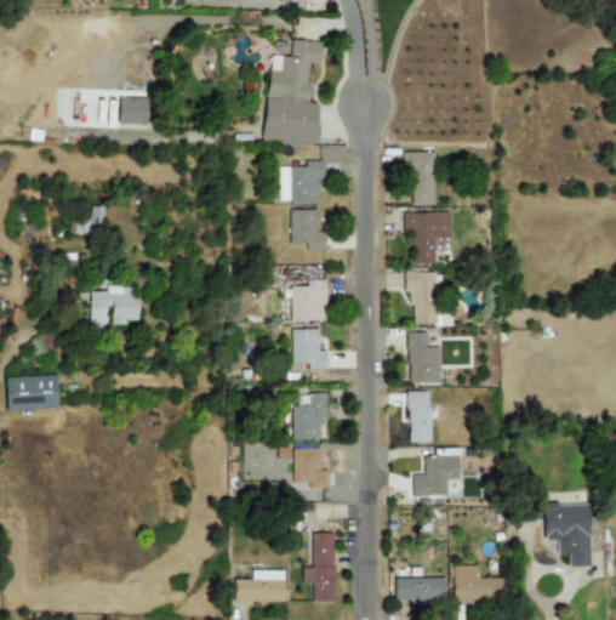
[(264,140),(317,143),(320,103),(309,102),(312,62),(320,62),(323,41),(292,39),(291,57),(271,55),(264,140)]
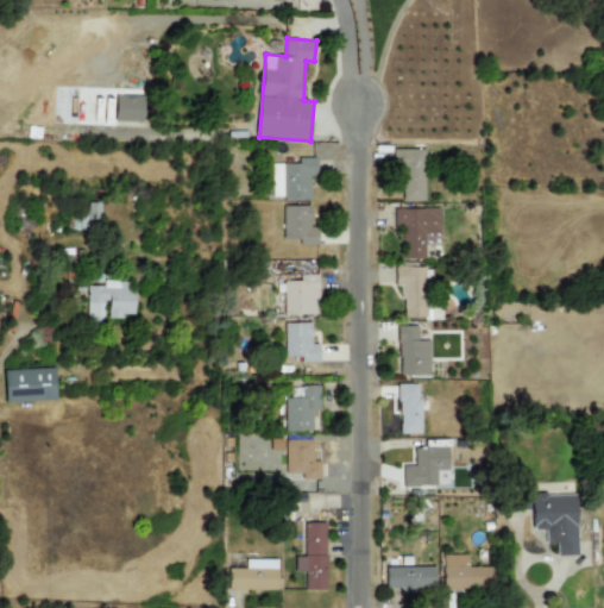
[(146,95),(118,95),(118,120),(145,121),(146,95)]
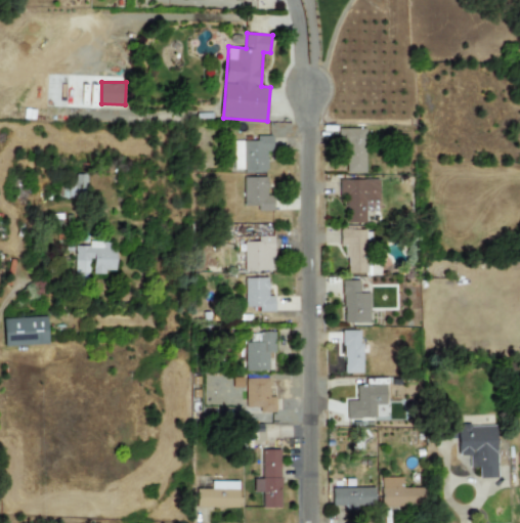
[(367,172),(367,127),(345,128),(346,172),(367,172)]
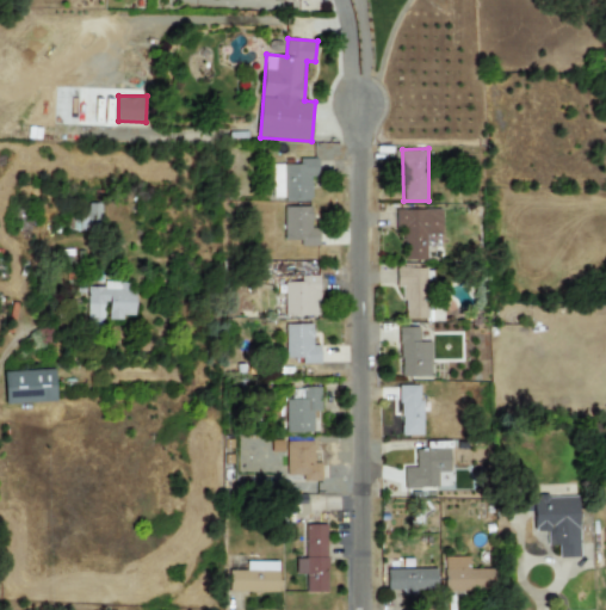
[(321,158),(301,156),(301,162),(288,162),(288,198),(314,199),(314,176),(320,176),(321,158)]
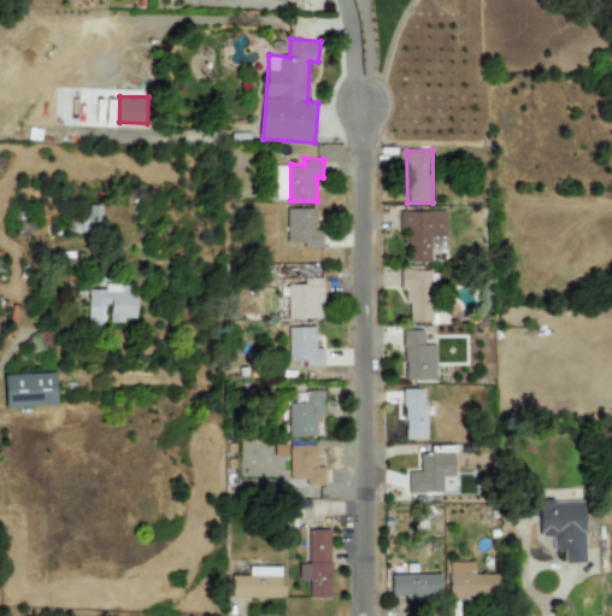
[(278,165),(280,198),(289,198),(289,165),(278,165)]
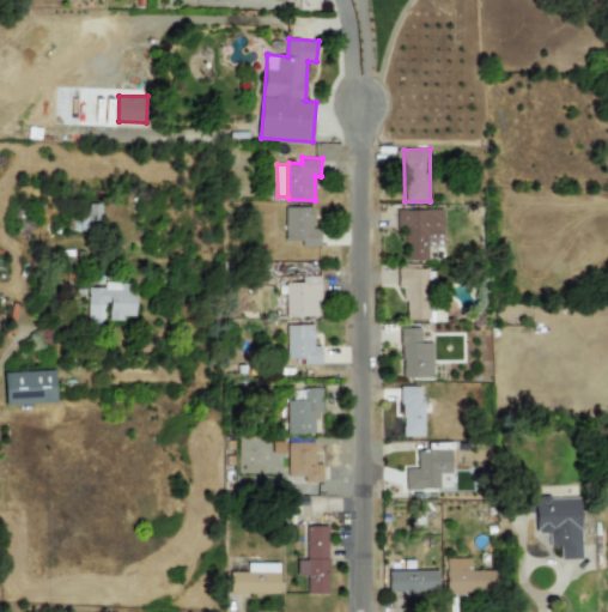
[(104,204),(91,203),(90,229),(103,229),(104,204)]
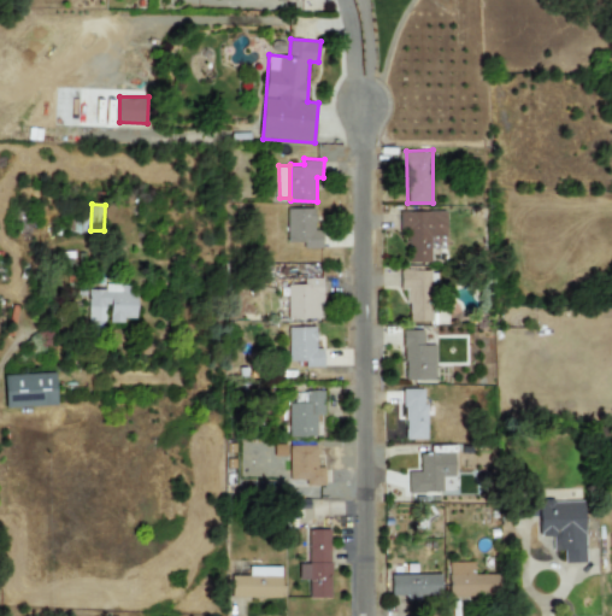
[(324,229),(317,230),(316,207),(290,209),(290,242),(305,241),(305,248),(324,247),(324,229)]
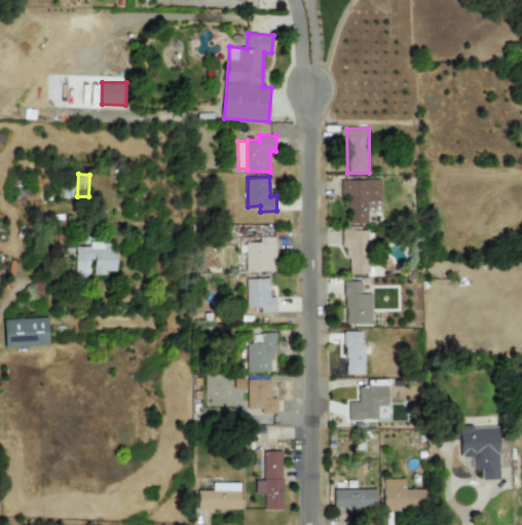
[(382,201),(382,179),(343,180),(343,196),(350,196),(350,223),(370,223),(369,201),(382,201)]
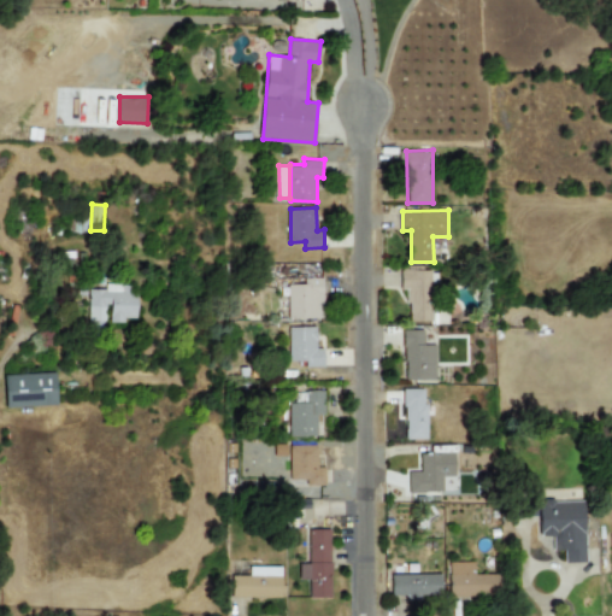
[(411,321),(433,321),(434,270),(404,270),(402,289),(412,289),(411,321)]
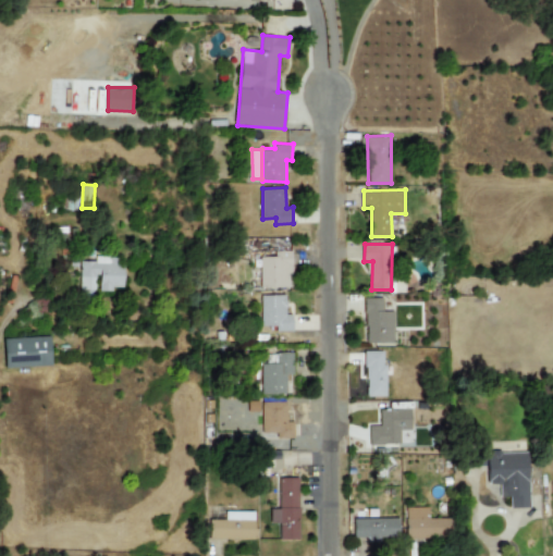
[(262,257),(263,287),(295,286),(294,250),(277,250),(277,256),(262,257)]
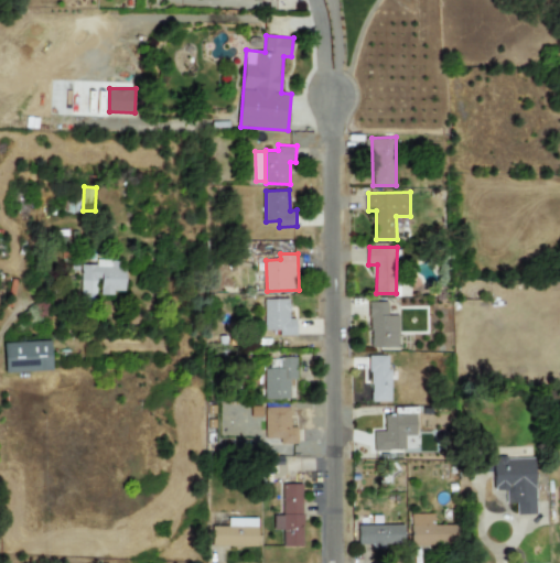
[(84,263),(83,295),(100,296),(100,294),(117,294),(117,290),(126,290),(127,260),(98,259),(98,264),(84,263)]
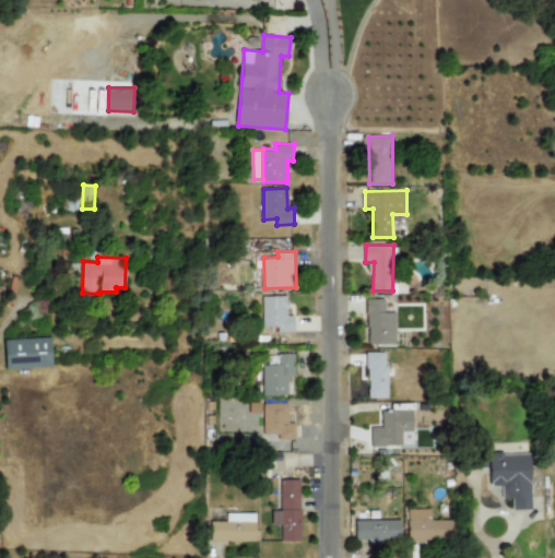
[(263,296),(264,327),(280,327),(280,332),(296,332),(295,315),(288,316),(288,295),(263,296)]
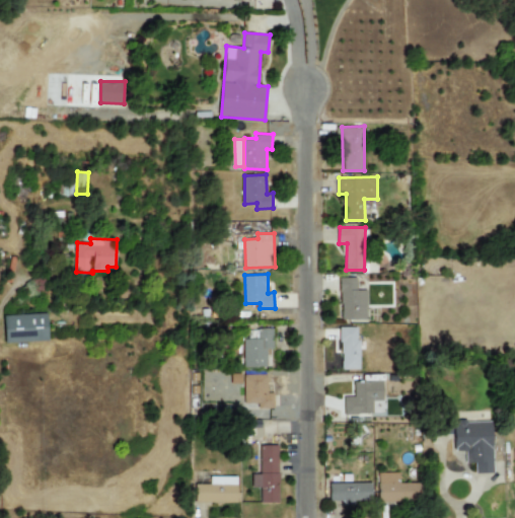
[(358,277),(342,277),(343,319),(369,318),(368,289),(359,289),(358,277)]
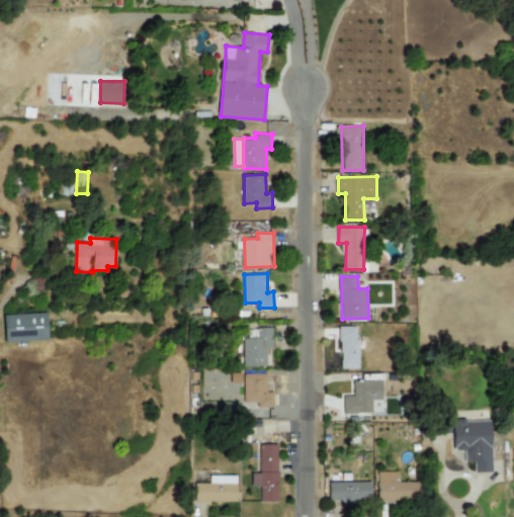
[(6,341),(50,340),(49,313),(5,314),(6,341)]
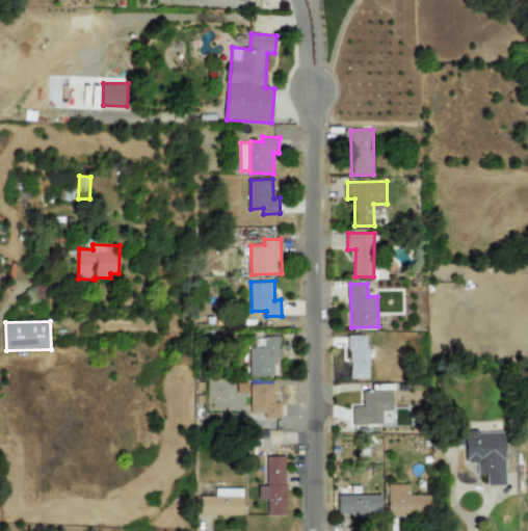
[(370,377),(369,335),(350,335),(351,378),(370,377)]
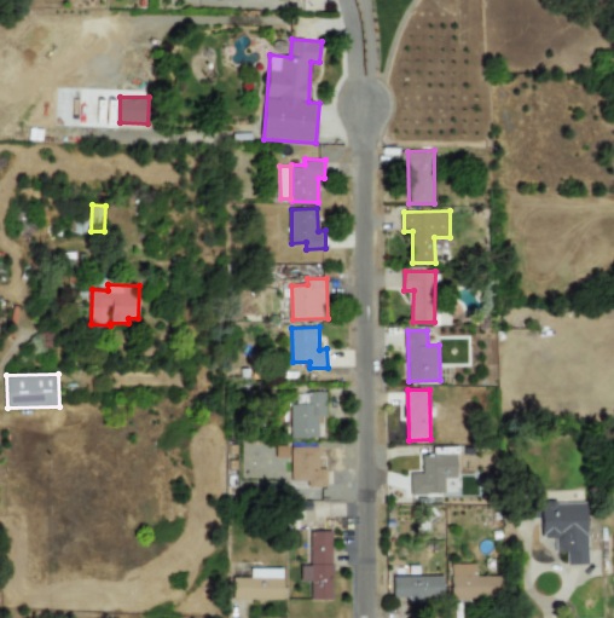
[(320,438),(320,415),(328,415),(328,393),(295,392),(294,437),(320,438)]
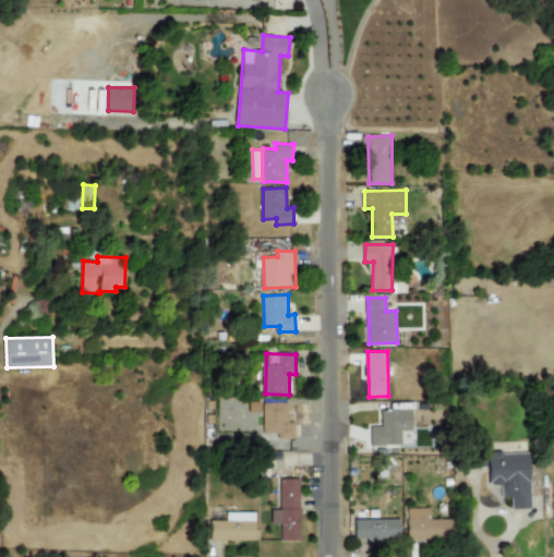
[(289,402),(265,402),(265,434),(279,433),(279,438),(297,438),(296,422),(289,422),(289,402)]
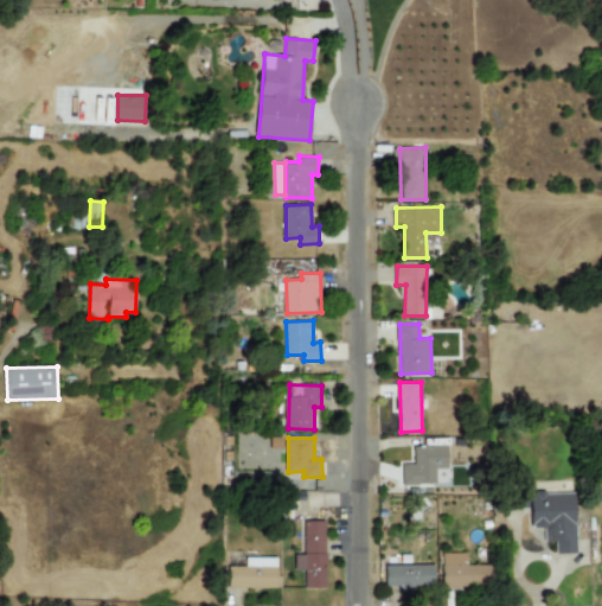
[(449,445),(416,446),(416,463),(404,464),(404,484),(439,484),(439,469),(449,467),(449,445)]
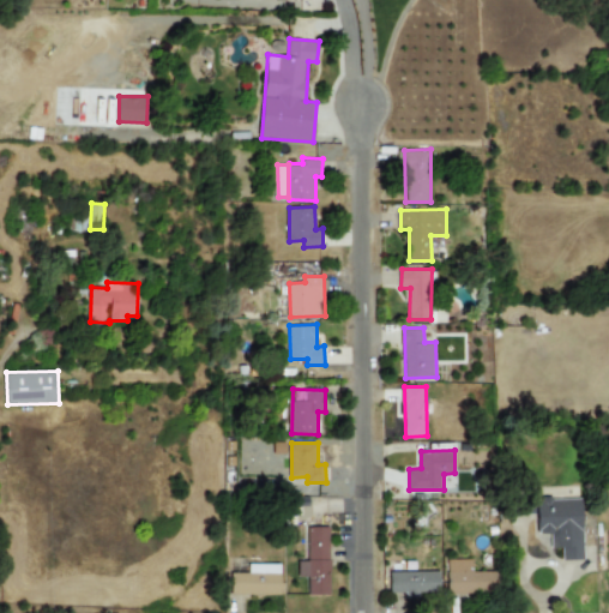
[(583,498),(538,500),(540,533),(555,533),(556,547),(564,546),(564,560),(585,559),(583,498)]
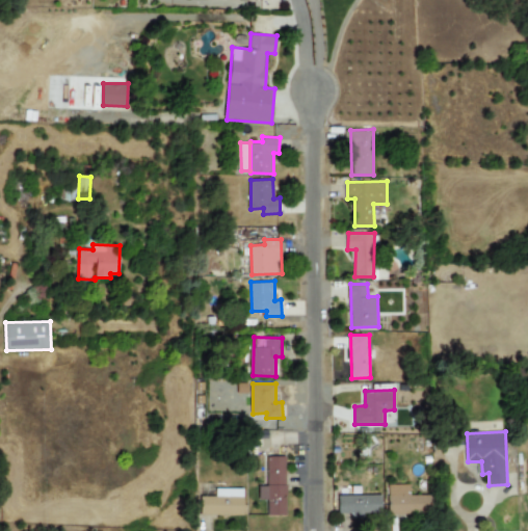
[(269,514),(288,514),(287,455),(268,456),(268,485),(260,485),(260,499),(268,499),(269,514)]
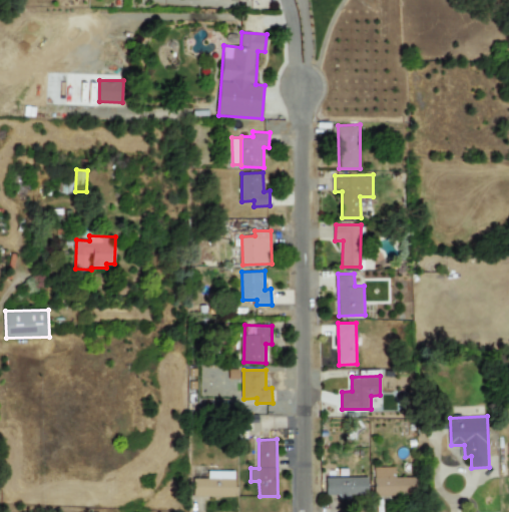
[(396,466),(376,467),(376,496),(417,495),(416,477),(397,477),(396,466)]
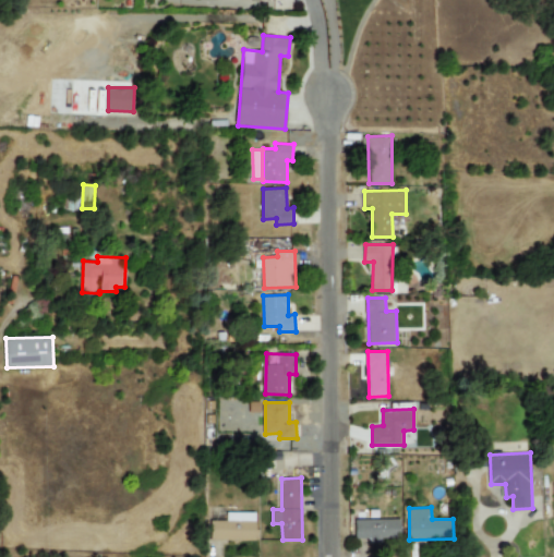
[(256,541),(257,512),(228,511),(228,520),(212,520),(212,540),(256,541)]
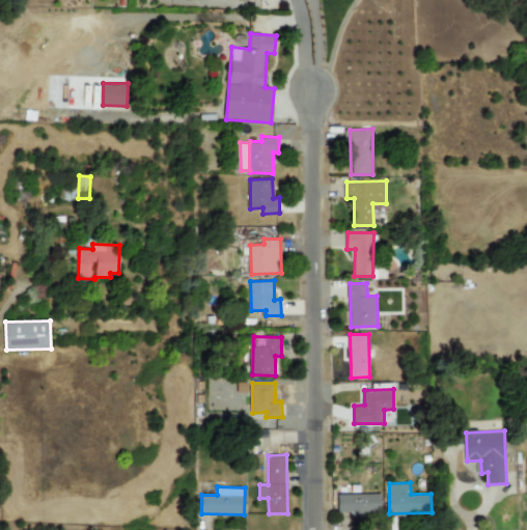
[(382,493),(339,494),(339,512),(351,512),(351,513),(382,513),(382,493)]
